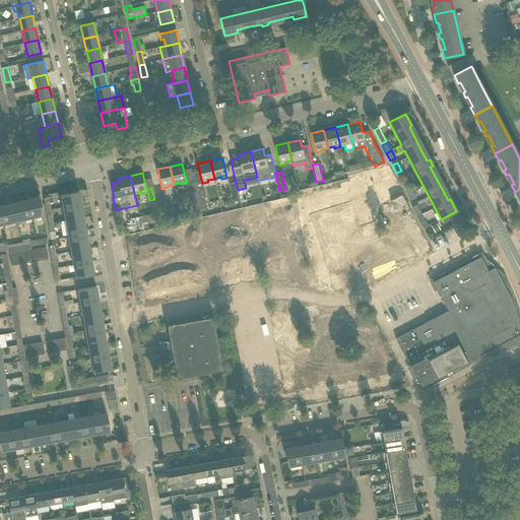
[(234,201),(240,200),(236,182),(230,184),(234,201)]
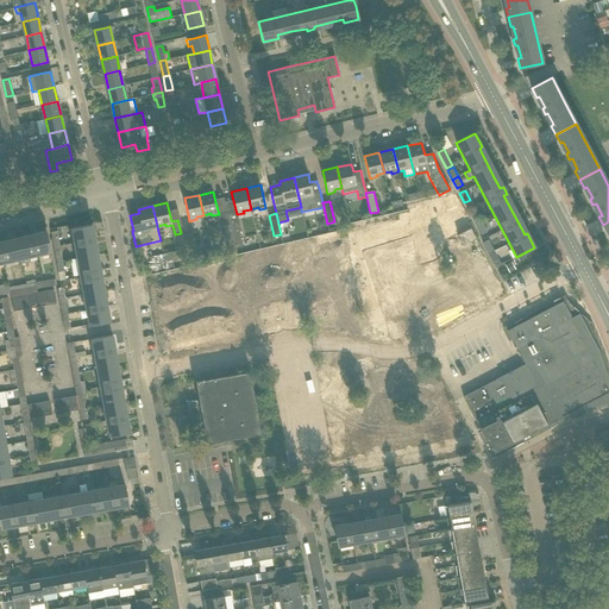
[(482,223),(477,213),(471,217),(476,225),(482,223)]
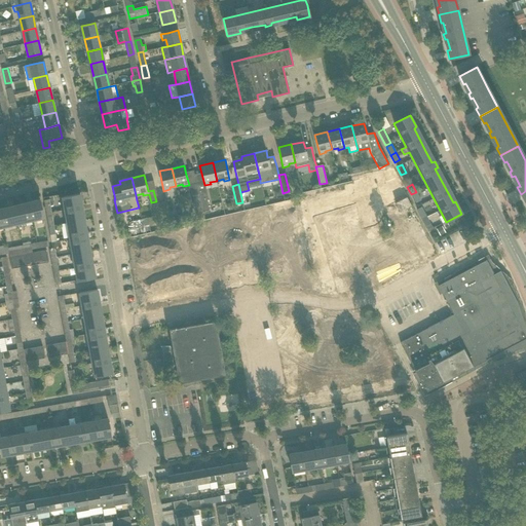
[(205,192),(199,193),(203,212),(210,210),(205,192)]
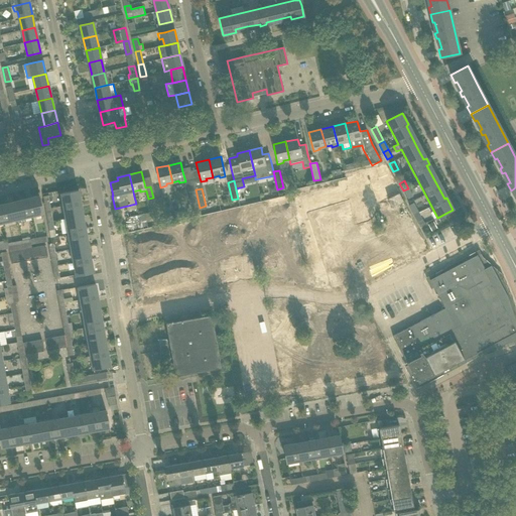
[(412,196),(408,188),(403,190),(407,199),(412,196)]
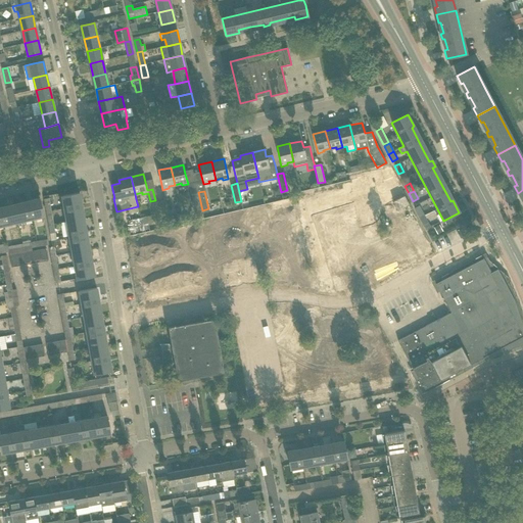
[(202,210),(198,192),(191,194),(195,211),(202,210)]
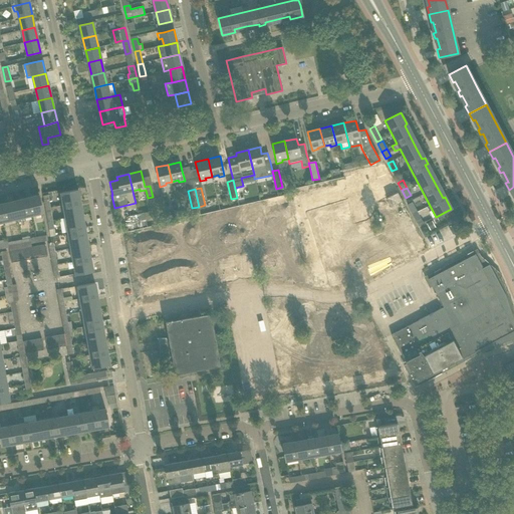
[(84,227),(82,228),(78,203),(80,203),(78,190),(61,193),(75,274),(92,271),(90,258),(88,259),(83,234),(86,233),(84,227)]
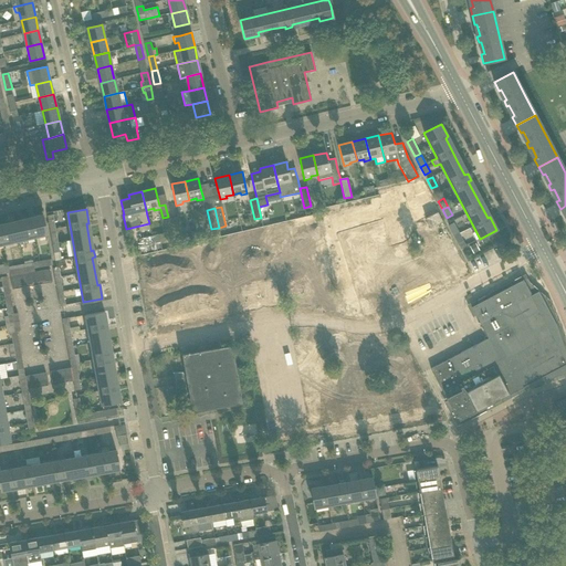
[(438,212),(426,218),(430,228),(442,222),(438,212)]
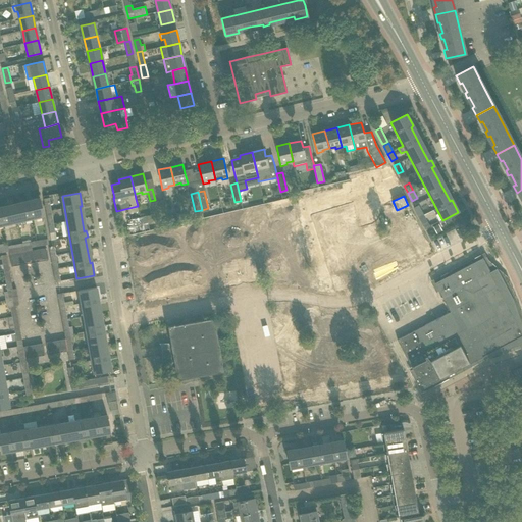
[(0,225),(43,215),(42,208),(40,198),(27,201),(27,204),(2,209),(1,207),(0,207),(0,225)]
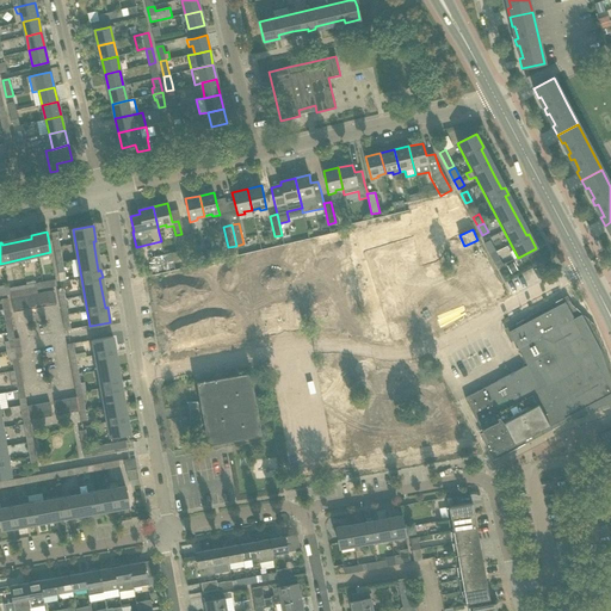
[(197,255),(192,234),(185,236),(190,257),(197,255)]
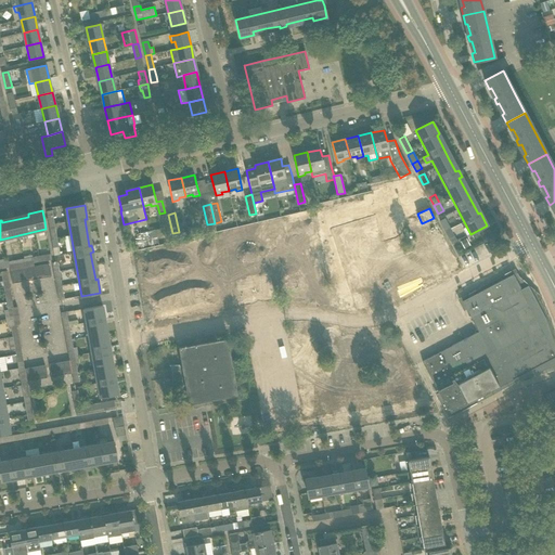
[(172,233),(168,215),(160,216),(164,228),(155,230),(157,236),(172,233)]
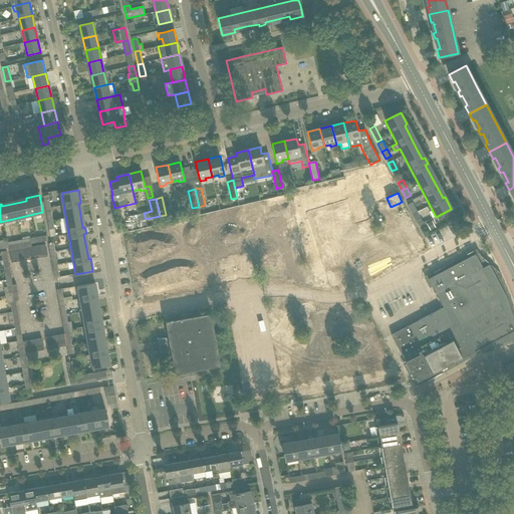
[(407,205),(413,215),(417,212),(412,202),(407,205)]
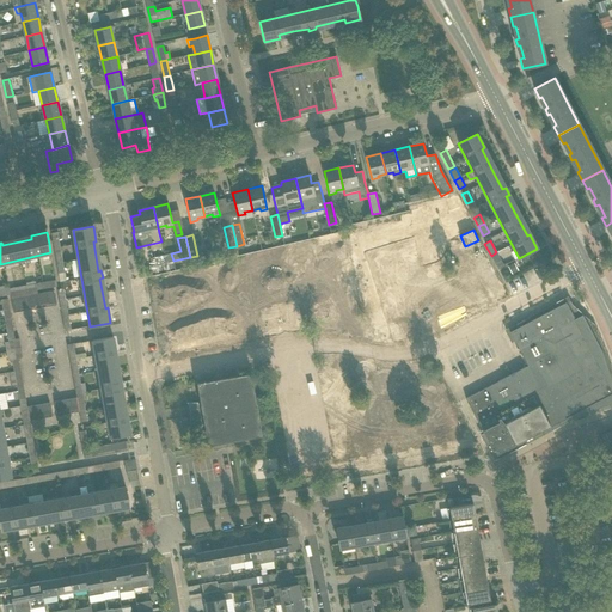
[(390,249),(368,255),(373,268),(393,261),(390,249)]
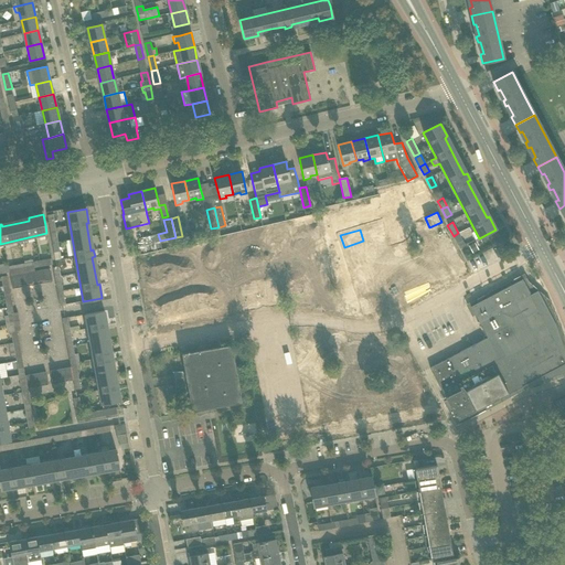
[(465,246),(458,233),(454,236),(459,248),(465,246)]
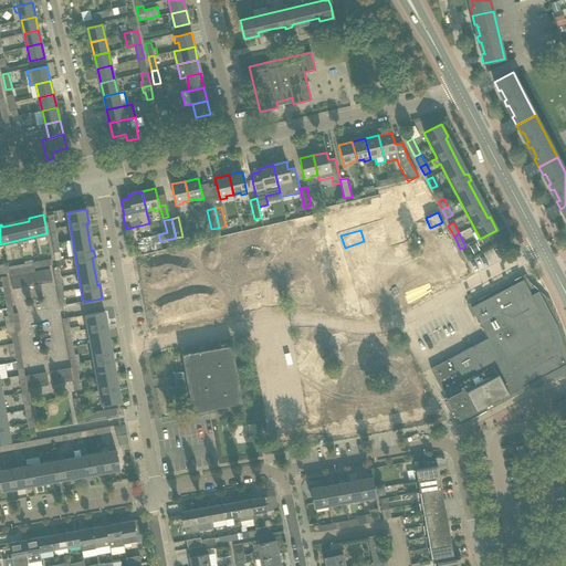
[(160,241),(158,234),(139,239),(140,245),(160,241)]
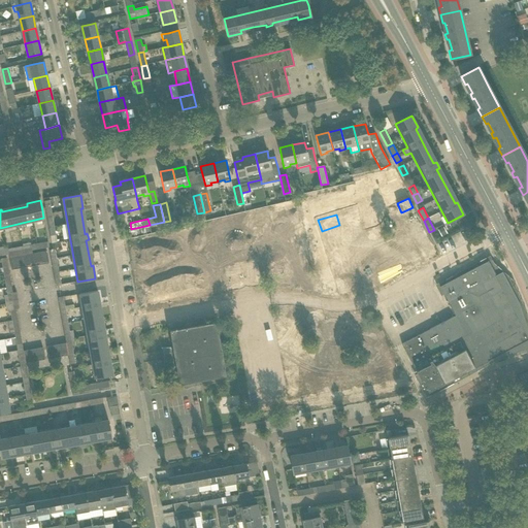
[(302,219),(292,221),(296,239),(306,237),(302,219)]
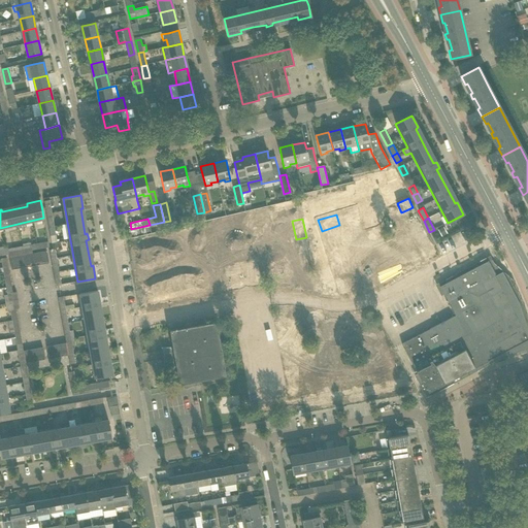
[(292,221),(283,223),(287,241),(296,239),(292,221)]
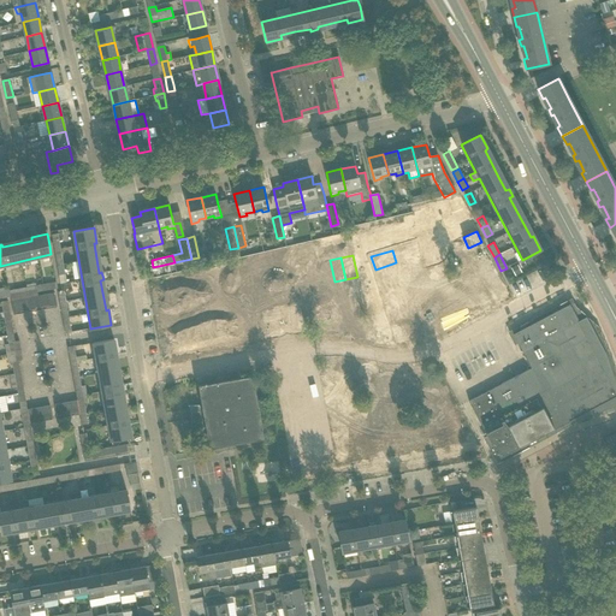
[(330,260),(319,264),(324,285),(335,282),(330,260)]
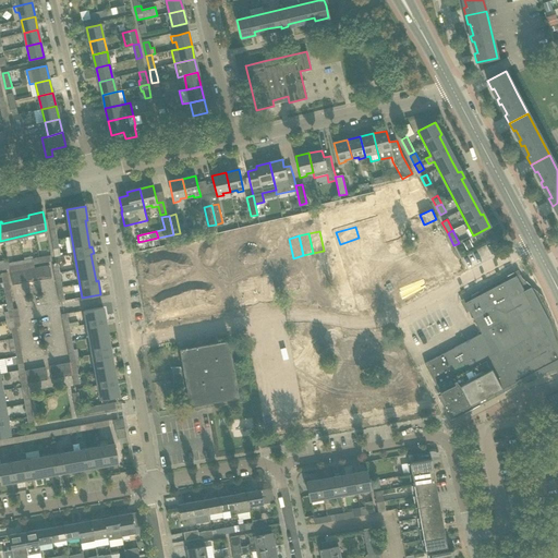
[(359,238),(340,244),(343,254),(362,249),(359,238)]
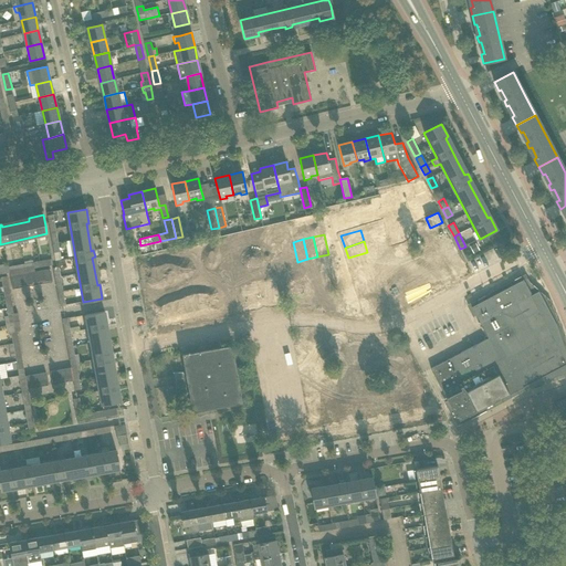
[(293,242),(282,244),(286,264),(297,262),(293,242)]
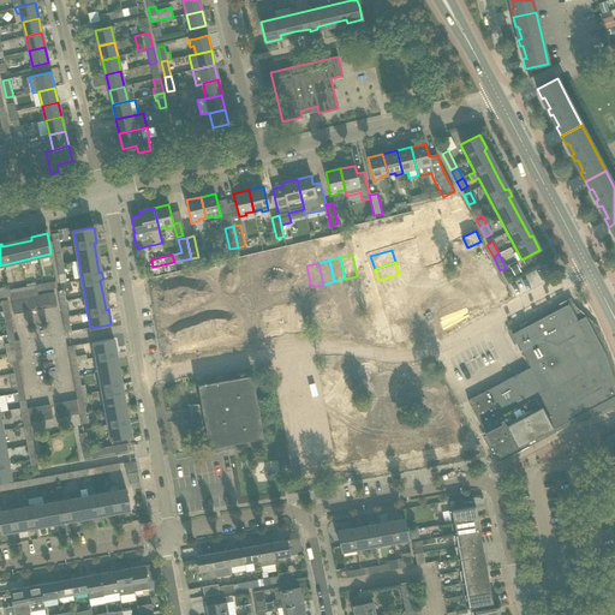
[(306,266),(296,268),(300,290),(311,287),(306,266)]
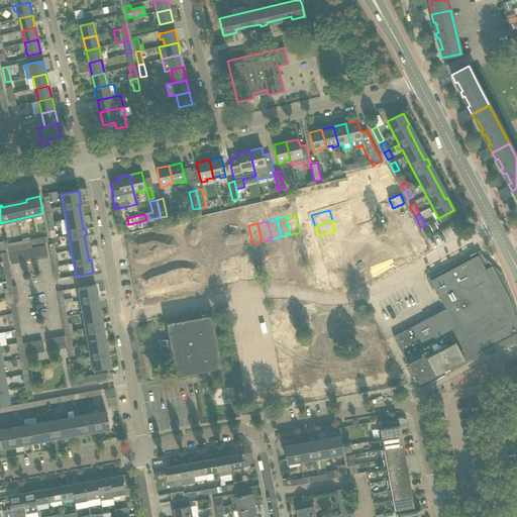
[(248,225),(239,227),(243,245),(252,243),(248,225)]
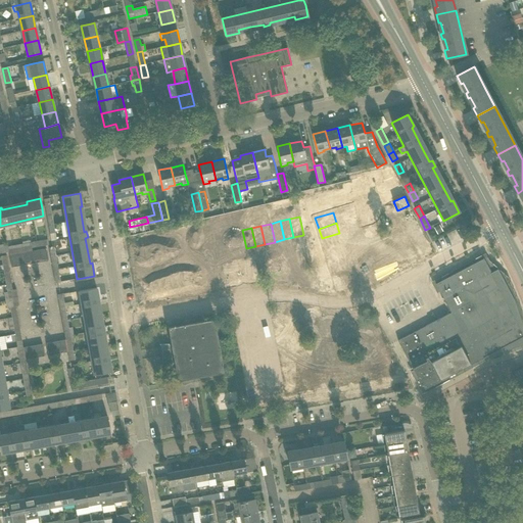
[(242,230),(232,233),(236,250),(246,248),(242,230)]
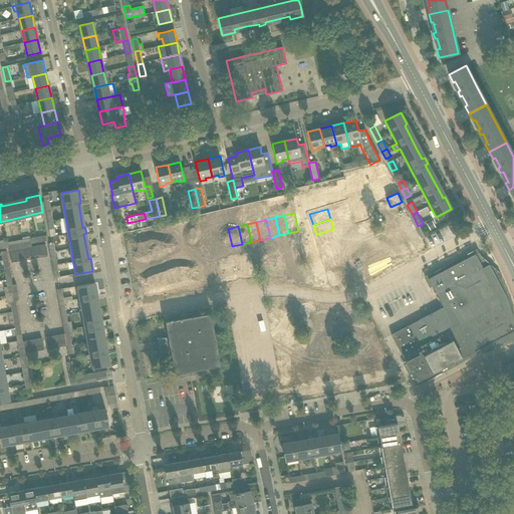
[(155,229),(134,239),(159,292),(179,283),(155,229)]
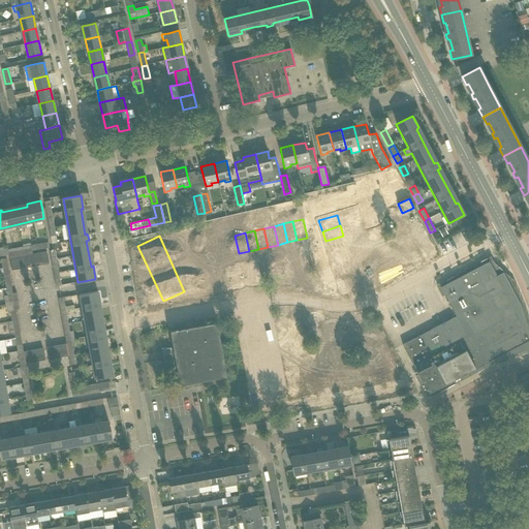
[(235,236),(224,238),(229,256),(239,253),(235,236)]
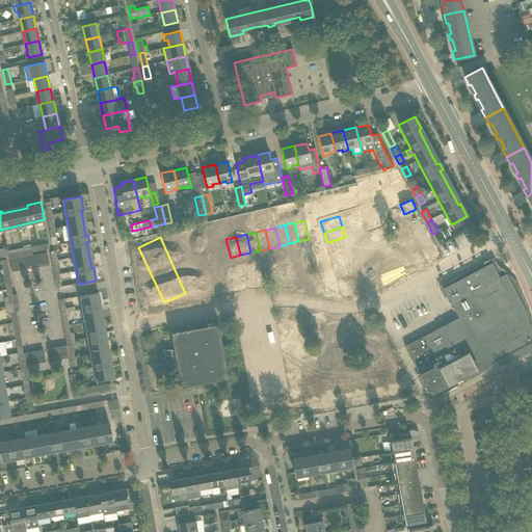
[(345,237),(327,242),(330,251),(348,246),(345,237)]
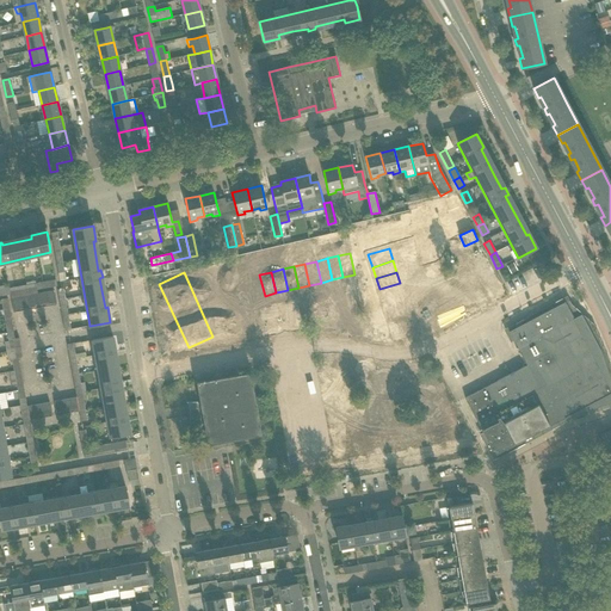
[(491,273),(479,279),(489,298),(501,292),(491,273)]
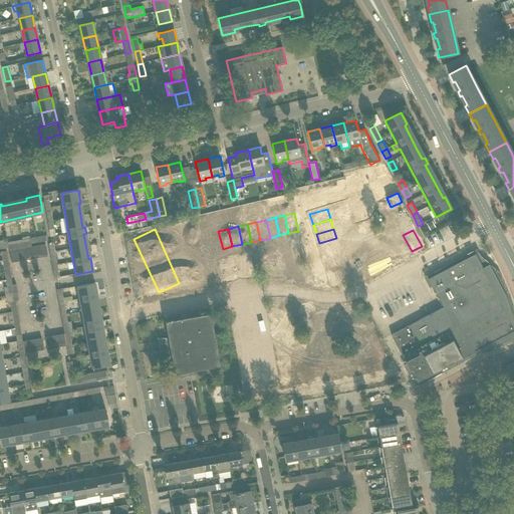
[(403,235),(395,240),(404,256),(412,251),(403,235)]
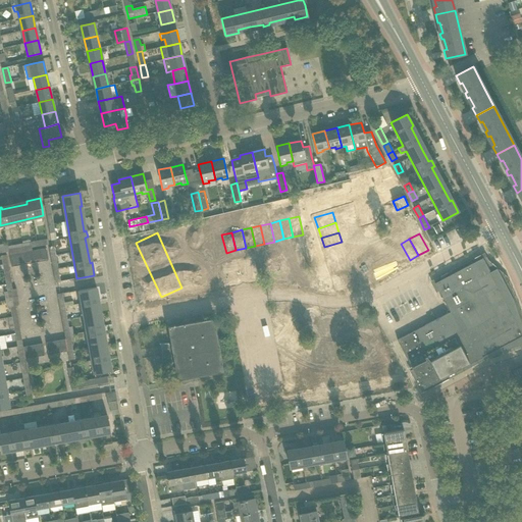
[(342,242),(324,247),(326,256),(345,251),(342,242)]
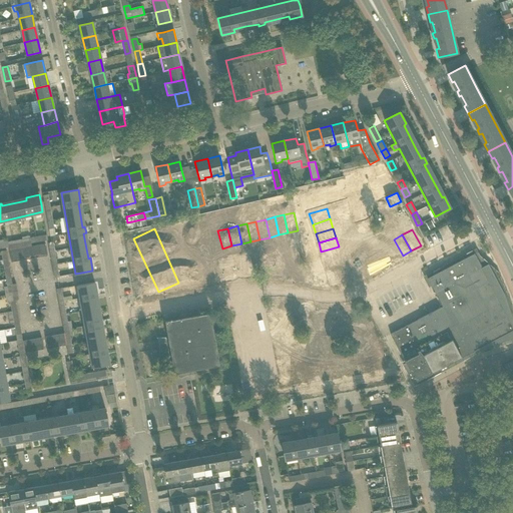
[(8,247),(7,239),(0,239),(0,248),(1,248),(8,247)]
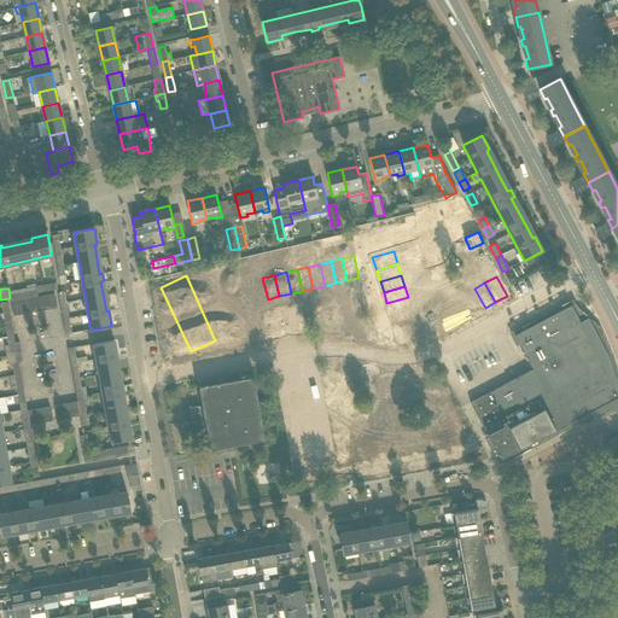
[(474,289),(465,295),(474,314),(485,308),(474,289)]
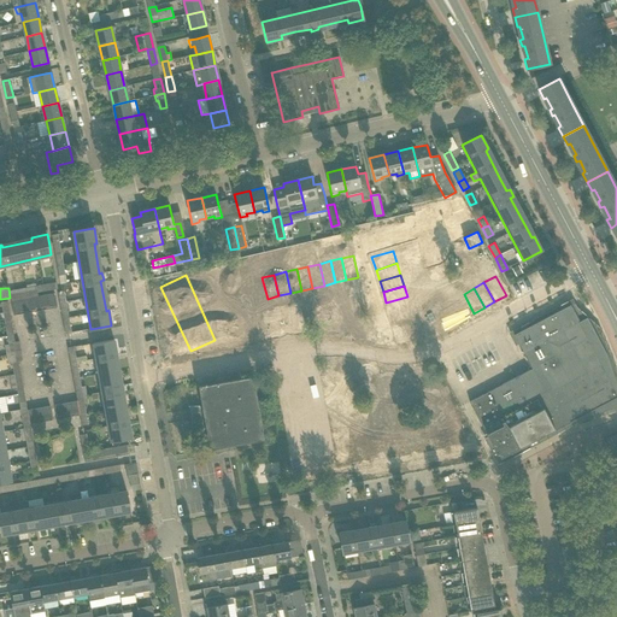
[(464,294),(453,299),(464,318),(474,313),(464,294)]
